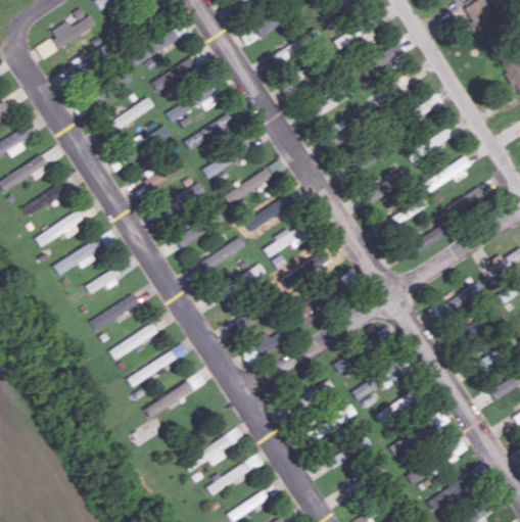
[(114,0),(94,0),(100,8),(114,0)]
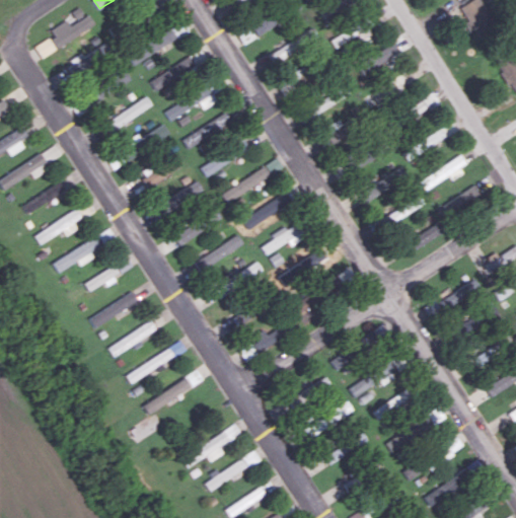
[(335,0),(320,7),(325,18),(363,0),(335,0)]
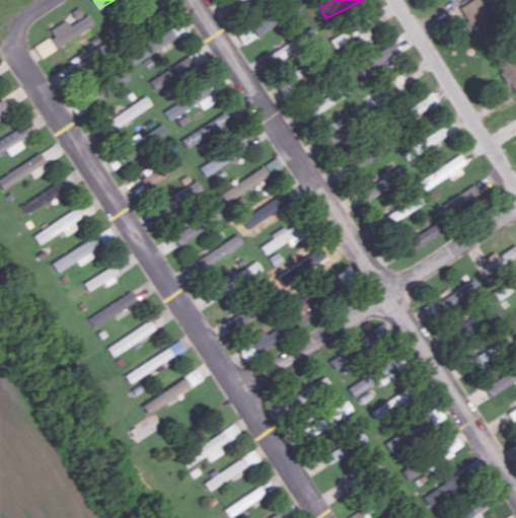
[(497,23),(482,0),(473,0),(461,8),(478,34),(497,23)]
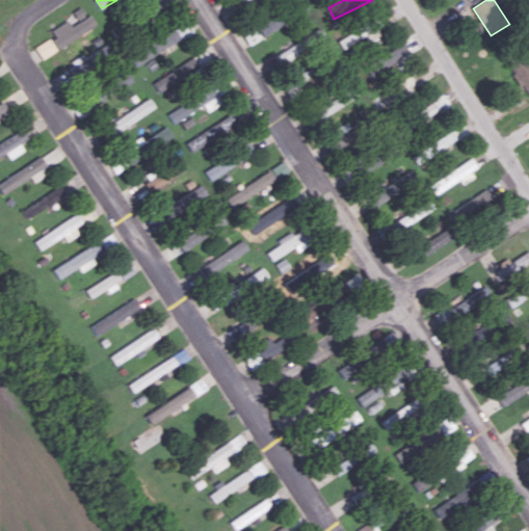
[(148,5),(150,16),(160,14),(159,3),(148,5)]
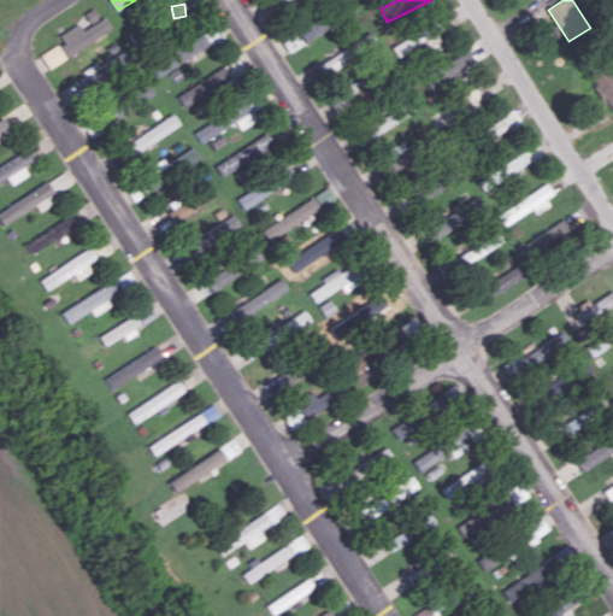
[(300,29),(306,42),(331,30),(325,18),(300,29)]
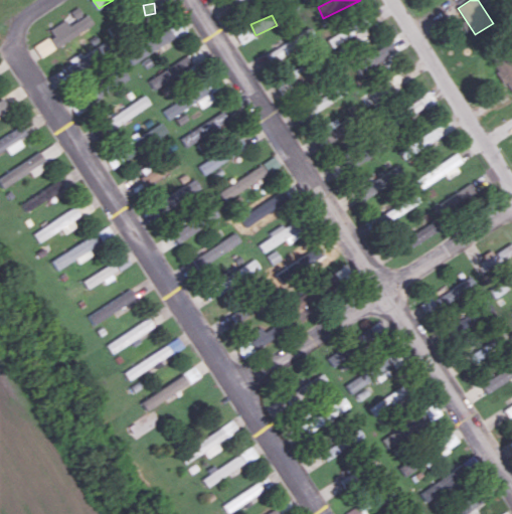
[(178,40),(173,30),(128,53),(133,63),(178,40)]
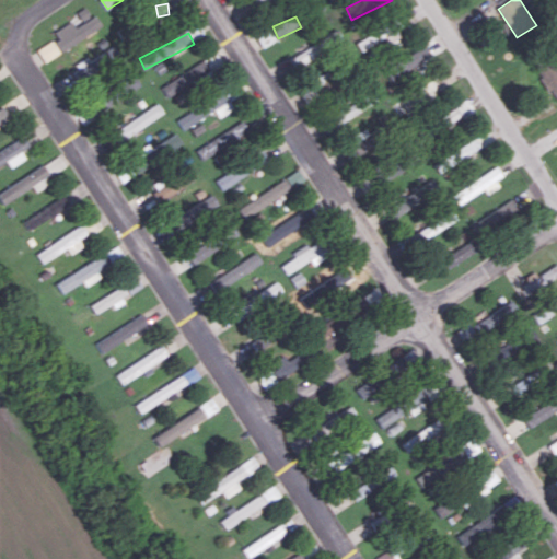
[(433,59),(428,48),(386,68),(392,79),(433,59)]
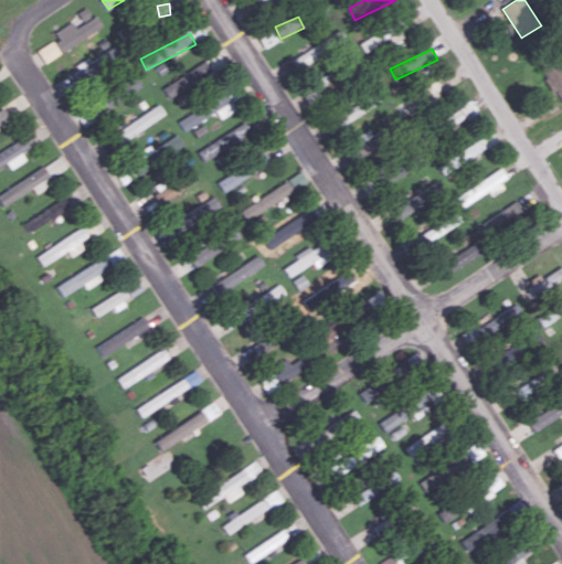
[(163,88),(171,100),(228,65),(221,53),(163,88)]
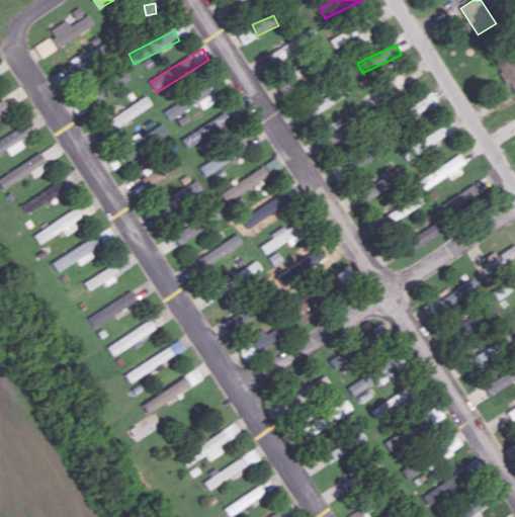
[(496,62),(514,92),(514,57),(512,53),(496,62)]
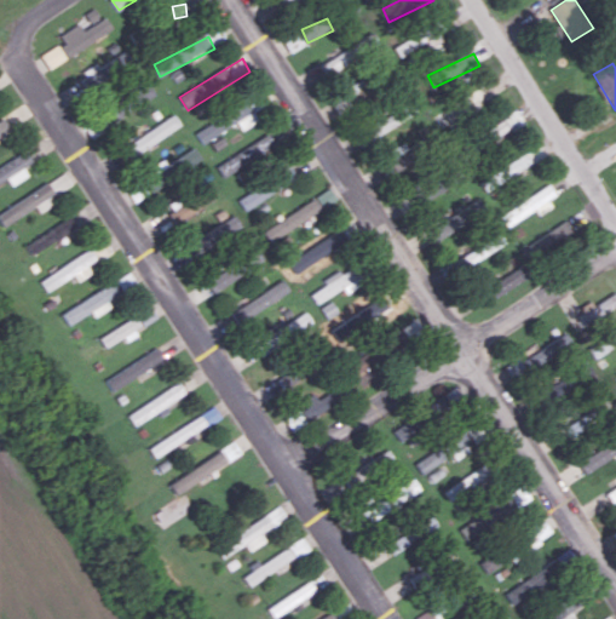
[(246,132),(260,119),(246,102),(231,114),(246,132)]
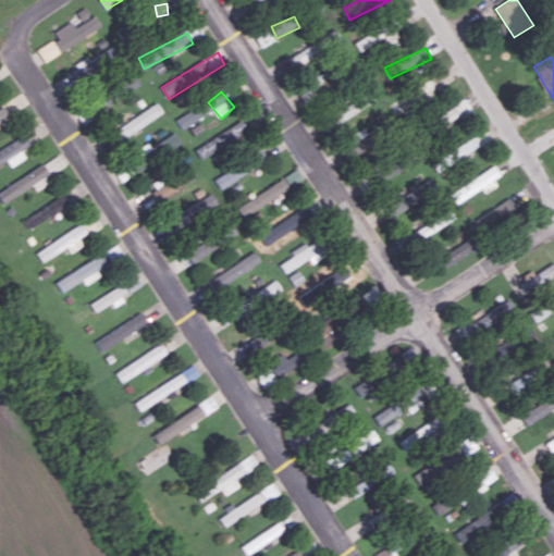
[(475,110),(467,99),(455,107),(463,119),(475,110)]
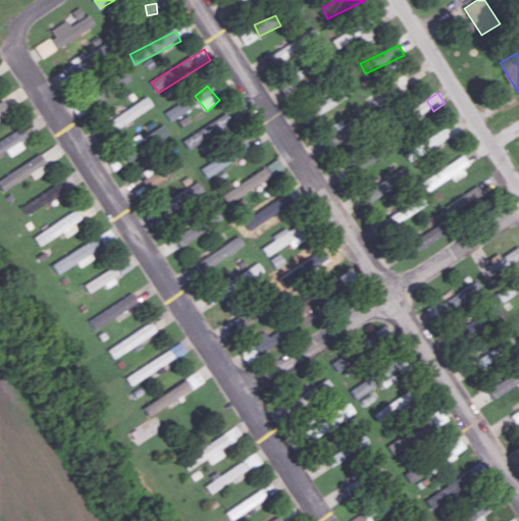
[(112,133),(154,106),(149,97),(107,123),(112,133)]
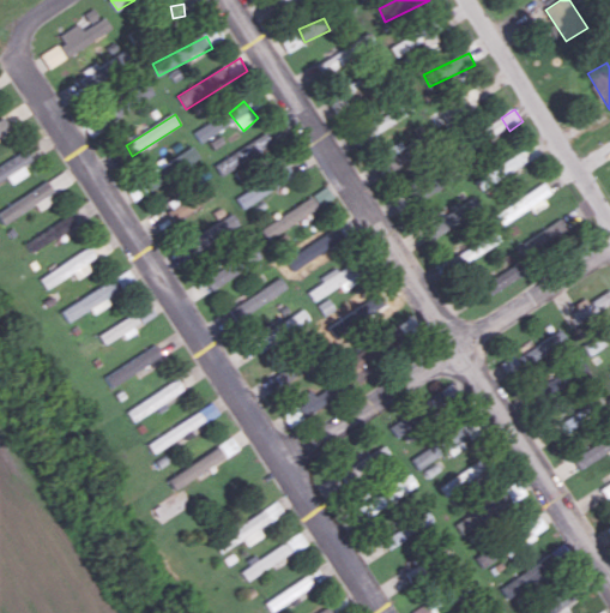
[(203,143),(228,127),(222,116),(197,132),(203,143)]
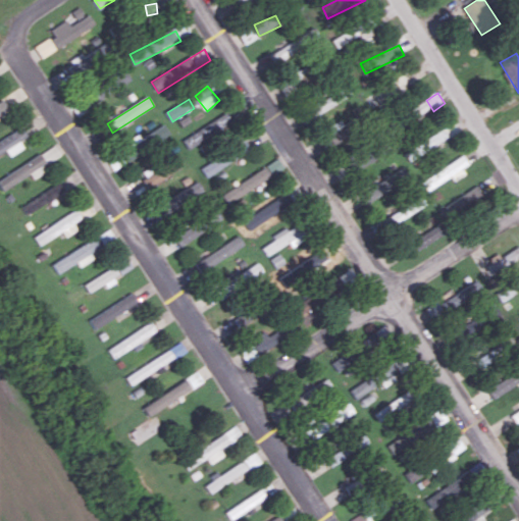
[(415,120),(431,109),(426,101),(410,112),(415,120)]
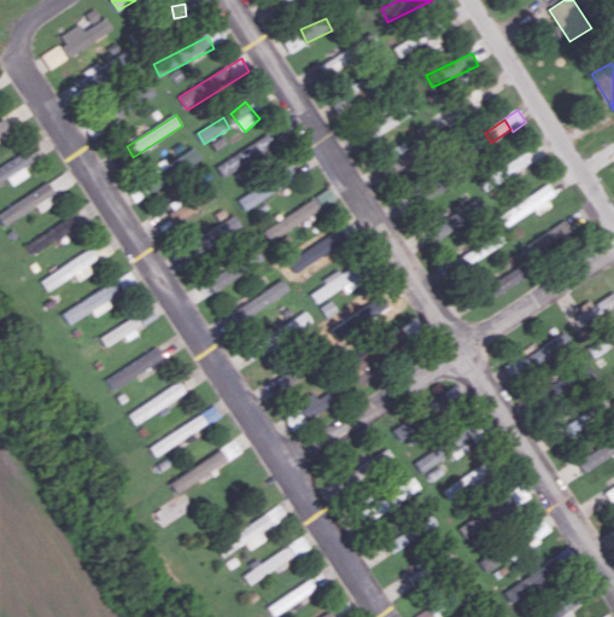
[(218,167),(226,179),(280,144),(273,132),(218,167)]
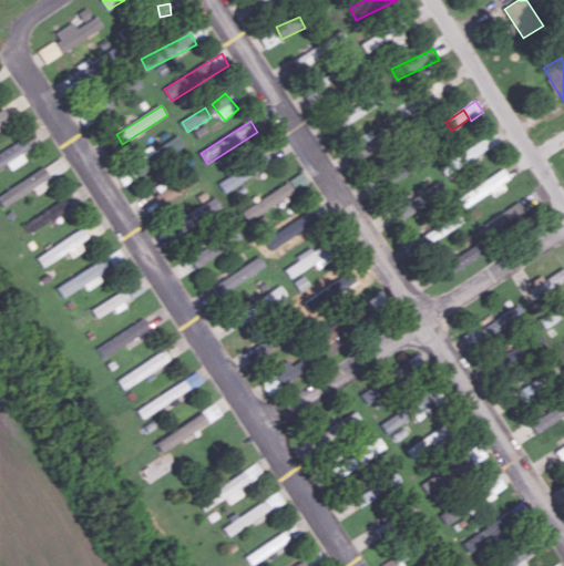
[(363,152),(379,145),(373,132),(358,139),(363,152)]
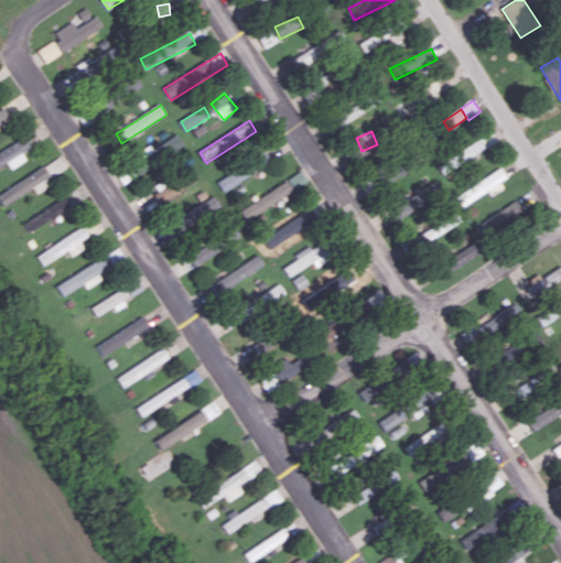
[(487,149),(499,142),(494,131),(482,138),(487,149)]
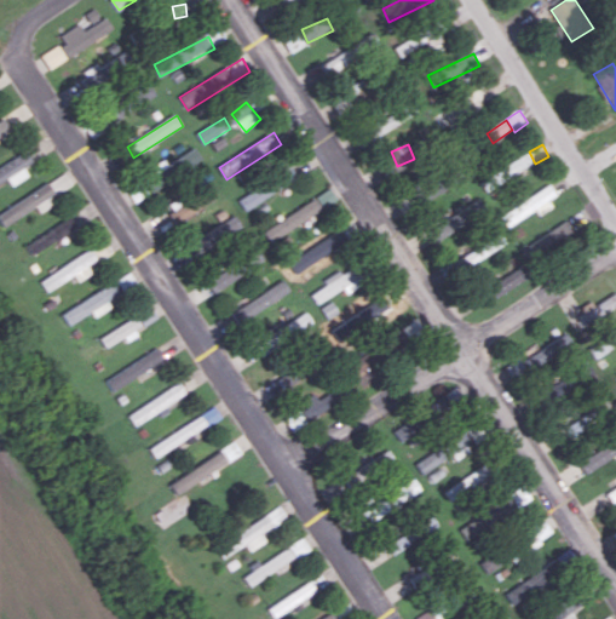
[(205,160),(197,149),(145,182),(151,193),(205,160)]
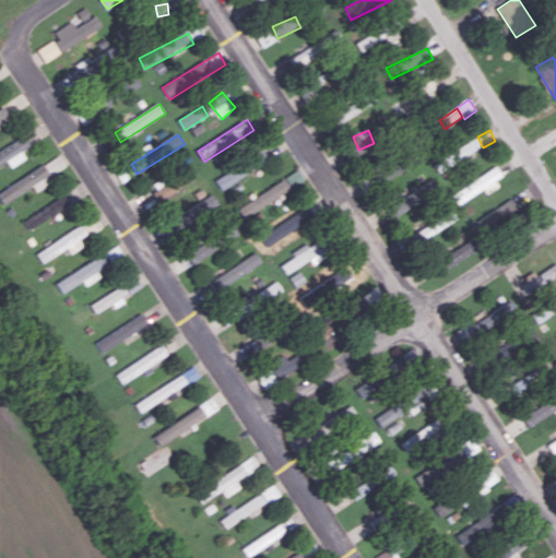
[(0,152),(0,166),(9,162),(13,168),(27,158),(23,152),(32,145),(26,135),(0,152)]
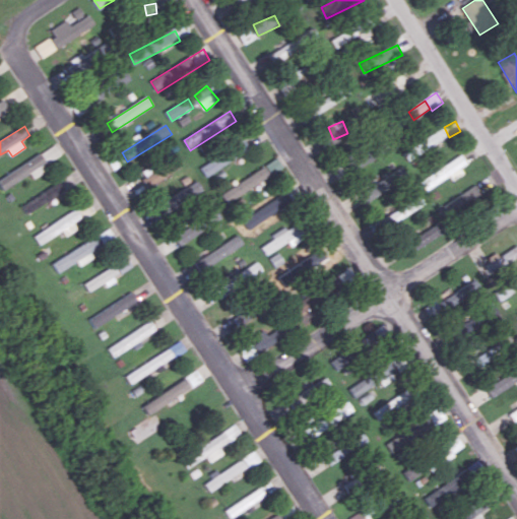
[(448,139),(444,131),(407,149),(411,157),(448,139)]
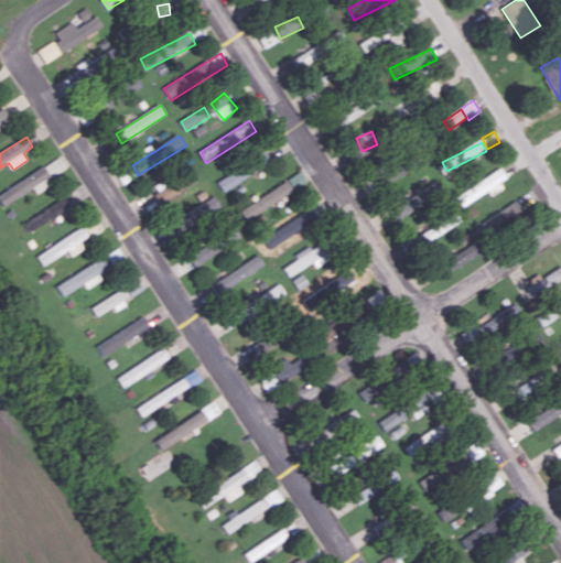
[(226,193),(272,162),(266,151),(218,183),(226,193)]
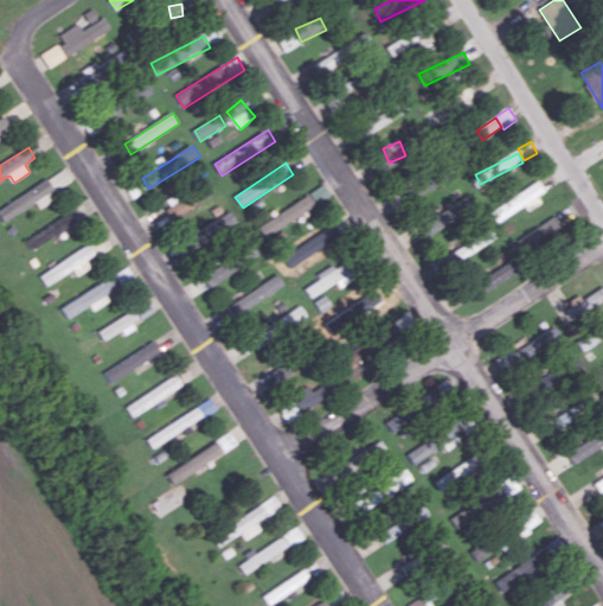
[(50,179),(57,191),(74,182),(66,170),(50,179)]
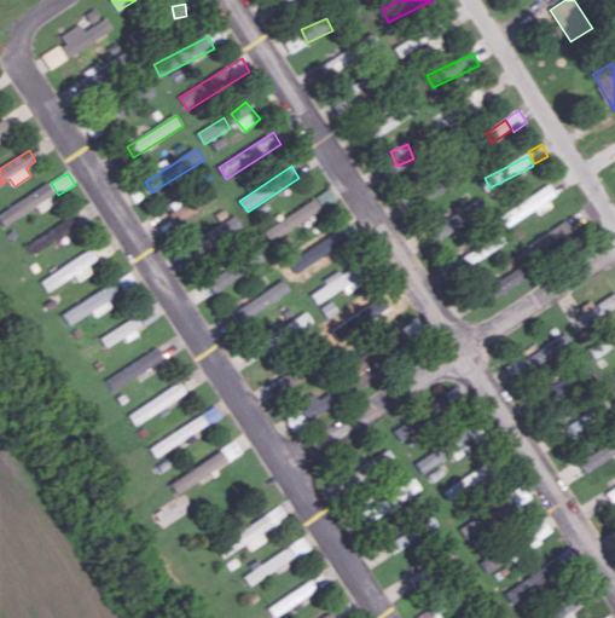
[(56,194),(50,183),(0,214),(0,219),(5,226),(56,194)]
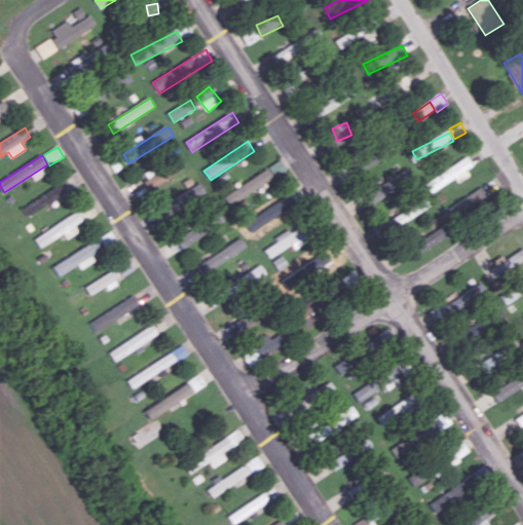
[(427,184),(433,193),(474,165),(469,157),(427,184)]
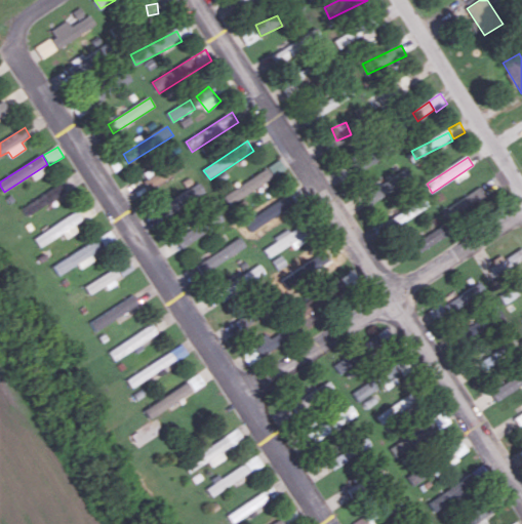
[(270,167),(276,176),(287,169),(281,160),(270,167)]
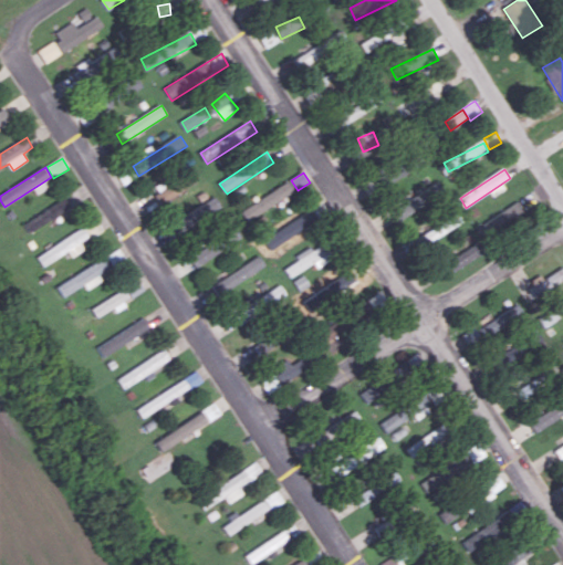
[(296,194),(291,184),(241,210),(247,220),(296,194)]
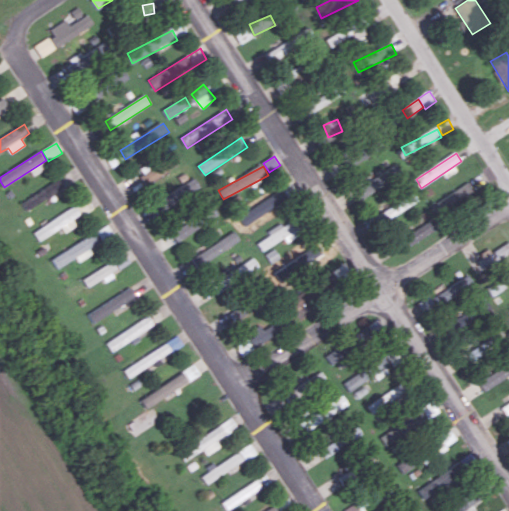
[(202,187),(195,177),(177,191),(184,200),(202,187)]
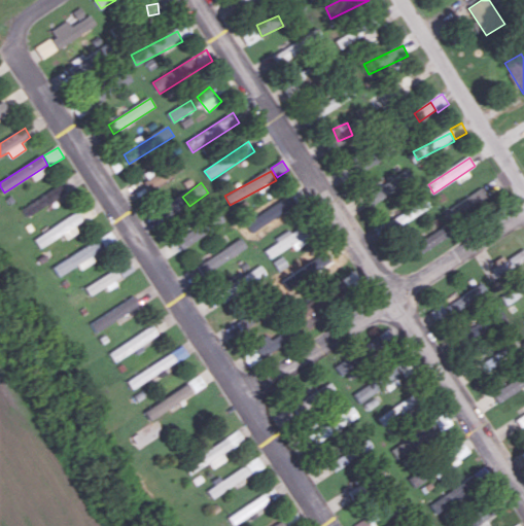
[(24,209),(29,217),(62,196),(57,187),(24,209)]
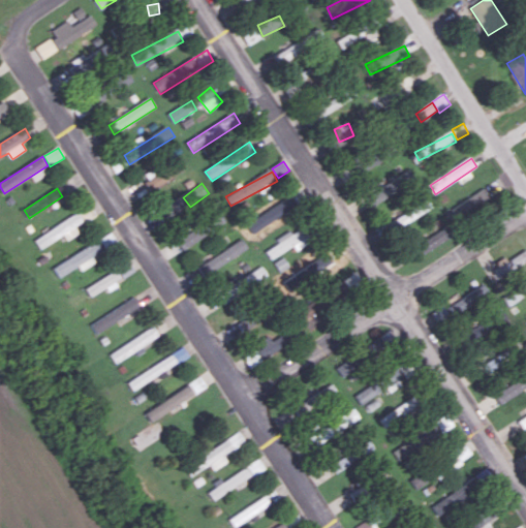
[(458,216),(493,200),(488,190),(453,206),(458,216)]
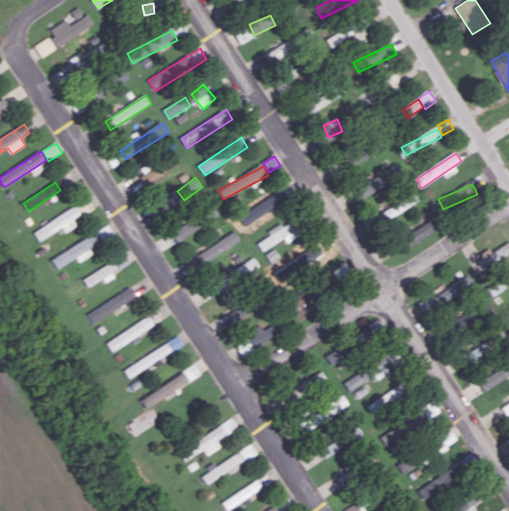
[(172,232),(178,242),(219,215),(213,205),(172,232)]
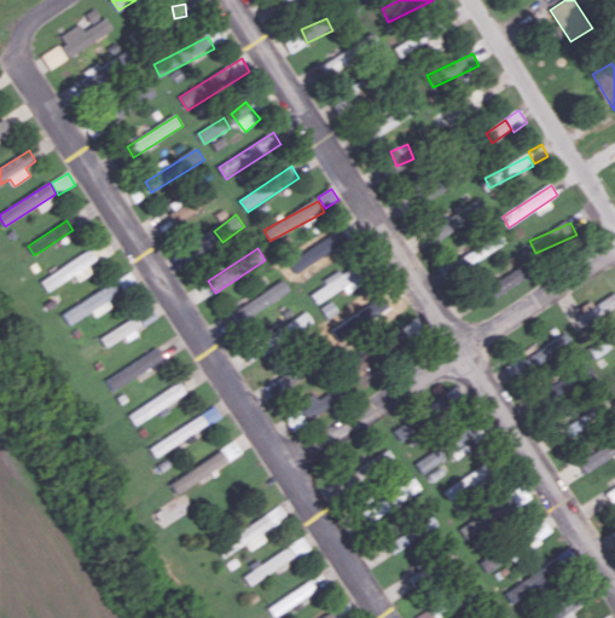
[(46,289),(99,263),(94,252),(41,278),(46,289)]
